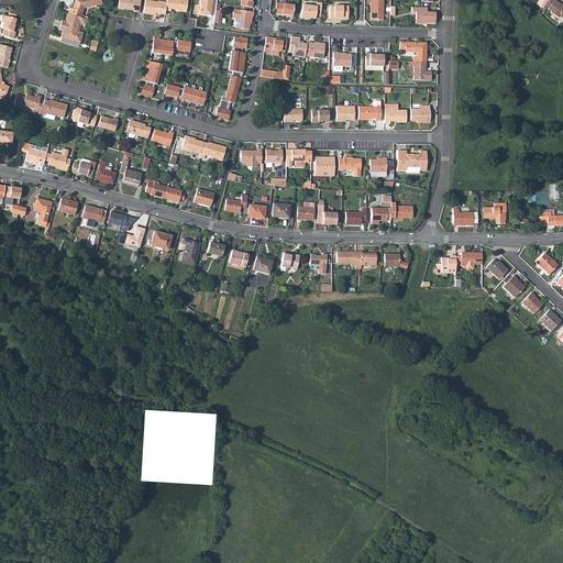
[(69,8),(67,13),(81,18),(84,8),(101,3),(100,0),(77,0),(75,1),(73,9),(69,8)]
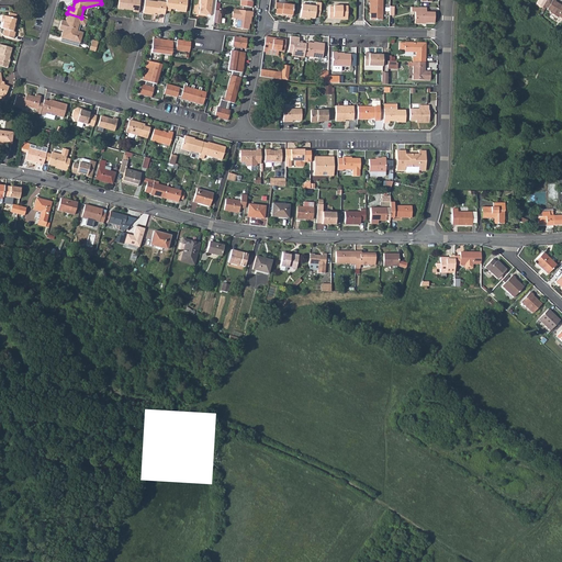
[(134,11),(138,12),(139,0),(120,0),(119,9),(124,10),(124,8),(126,8),(126,9),(134,10),(134,11)]
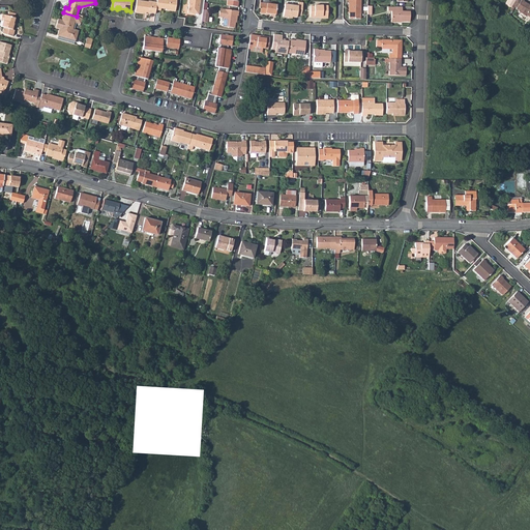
[(137,0),(136,11),(143,12),(144,11),(146,11),(155,13),(156,9),(157,2),(149,1),(148,1),(137,0)]
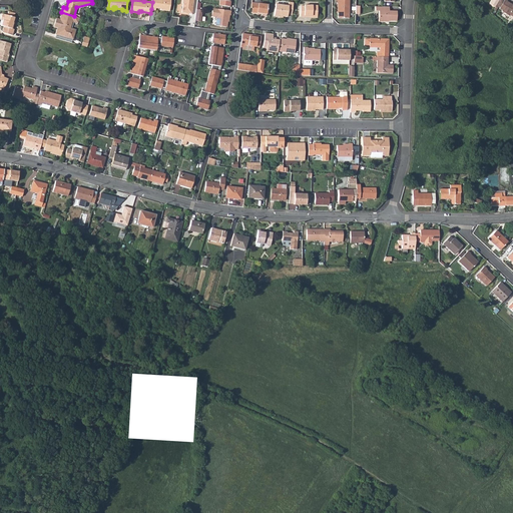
[(151,0),(152,2),(151,9),(155,10),(156,8),(160,8),(160,9),(169,10),(170,0),(151,0)]
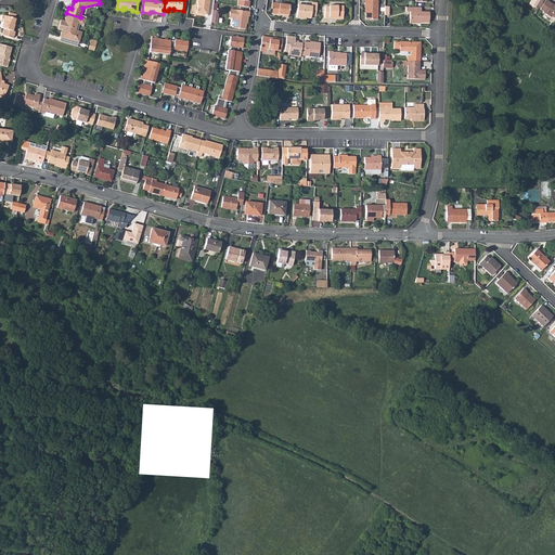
[(197,3),(196,13),(206,14),(208,0),(196,0),(196,2),(197,3)]
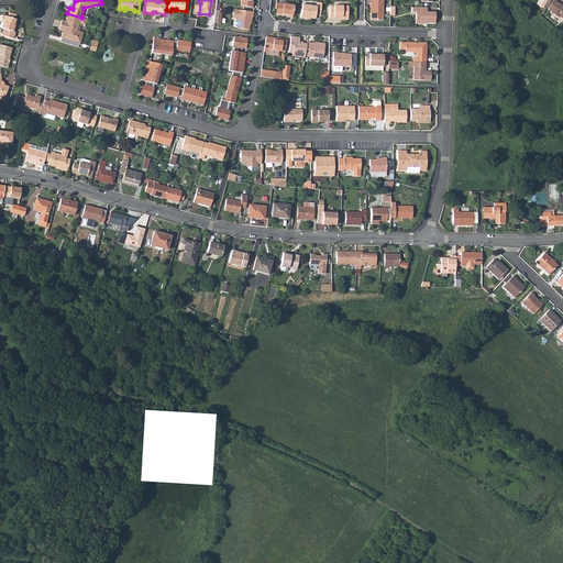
[(552,2),(549,0),(548,0),(544,6),(549,9),(548,10),(551,12),(550,13),(558,19),(559,18),(562,20),(562,6),(553,0),(552,2)]
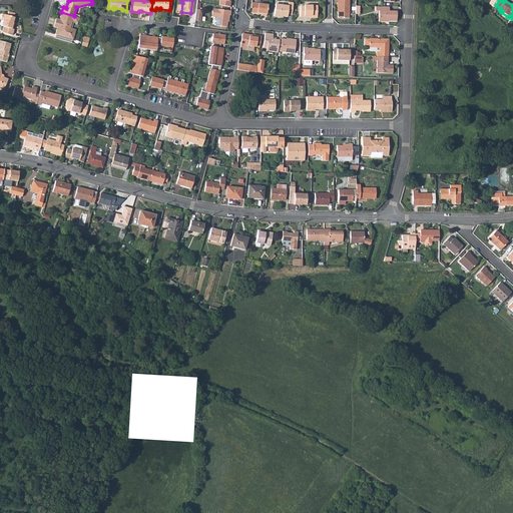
[(250,2),(249,7),(250,8),(249,12),(261,13),(261,15),(265,16),(267,5),(250,2)]
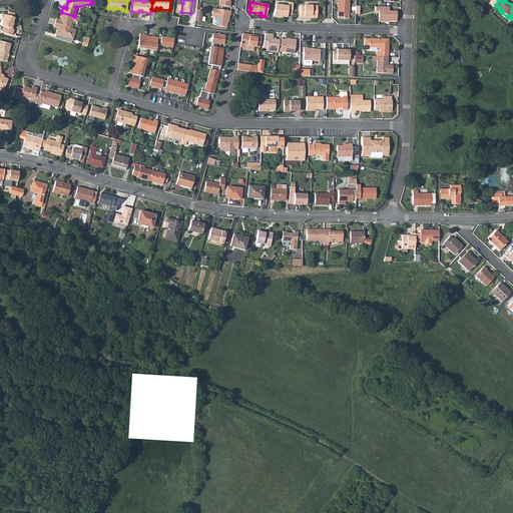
[(336,2),(336,6),(338,6),(338,18),(348,18),(348,2),(338,2),(336,2)]
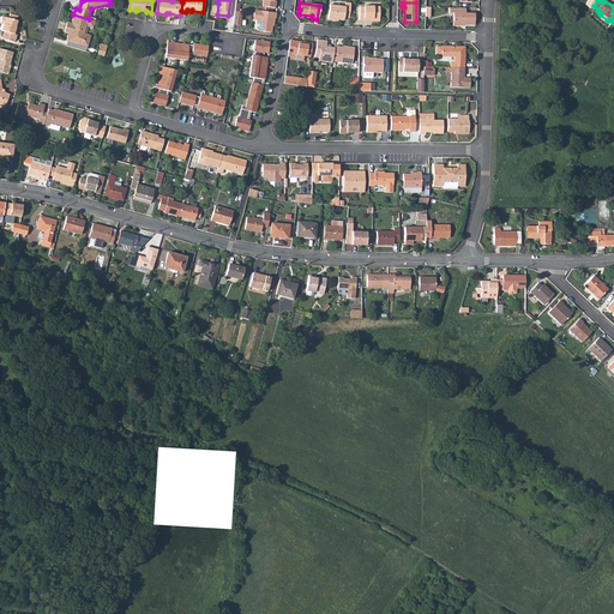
[(329,6),(326,19),(329,19),(332,19),(341,20),(342,13),(347,14),(349,5),(343,4),(343,7),(329,6)]
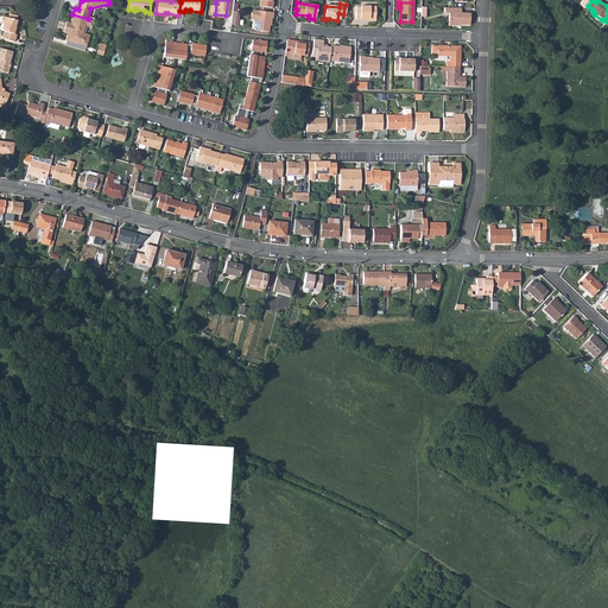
[(354,6),(354,19),(359,19),(359,18),(368,18),(368,19),(374,20),(374,6),(359,5),(359,6),(354,6)]
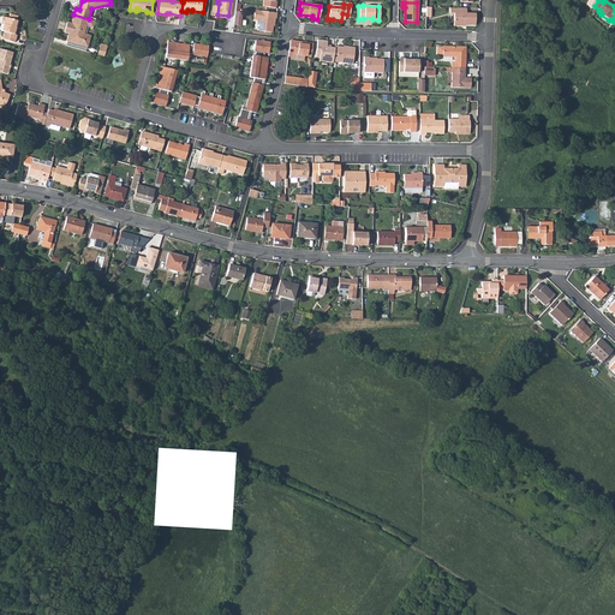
[(465,7),(448,7),(448,12),(453,12),(453,25),(460,25),(460,24),(473,25),(475,13),(465,13),(465,7)]
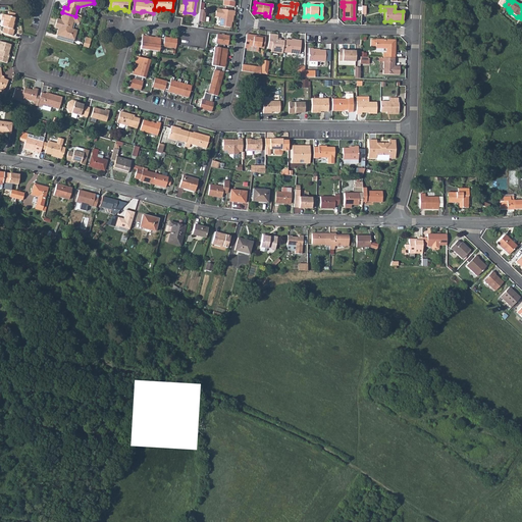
[(219,15),(218,24),(229,27),(231,14),(233,14),(233,10),(216,7),(215,14),(219,15)]
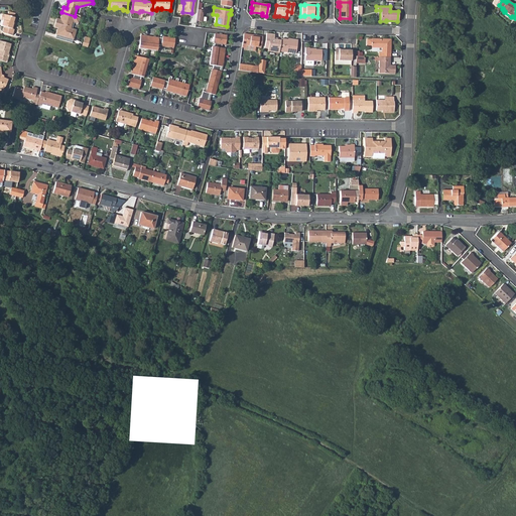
[(2,13),(0,19),(3,20),(1,25),(4,26),(2,32),(12,35),(14,29),(13,29),(14,23),(13,23),(15,17),(14,17),(15,13),(8,11),(7,15),(2,13)]
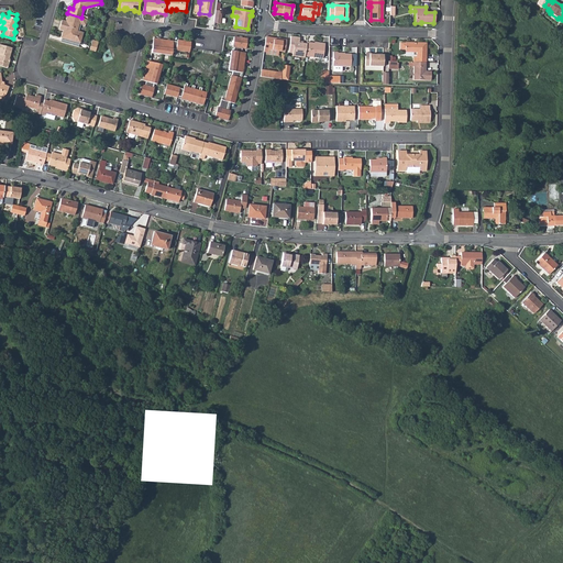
[(81,18),(67,13),(66,19),(67,20),(67,21),(62,20),(58,29),(63,30),(61,37),(80,43),(83,34),(80,33),(79,31),(80,24),(83,23),(86,24),(87,19),(81,18)]
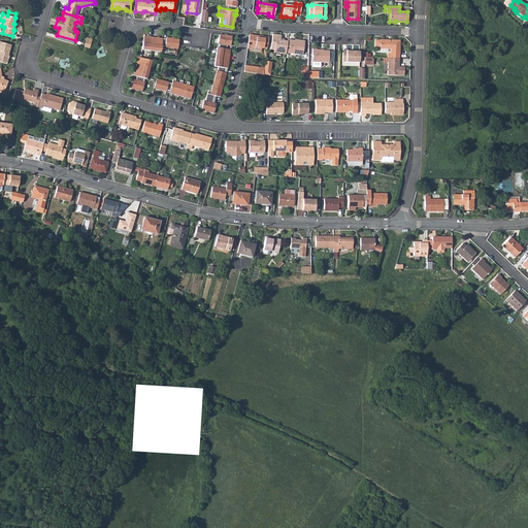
[(204,100),(201,109),(213,113),(217,104),(215,103),(212,103),(213,99),(215,96),(217,97),(220,97),(224,85),(227,73),(225,73),(226,68),(228,68),(230,50),(227,48),(227,45),(231,45),(232,36),(220,34),(219,43),(220,44),(220,47),(217,47),(215,67),(219,67),(218,71),(218,70),(210,95),(207,94),(205,101),(204,100)]
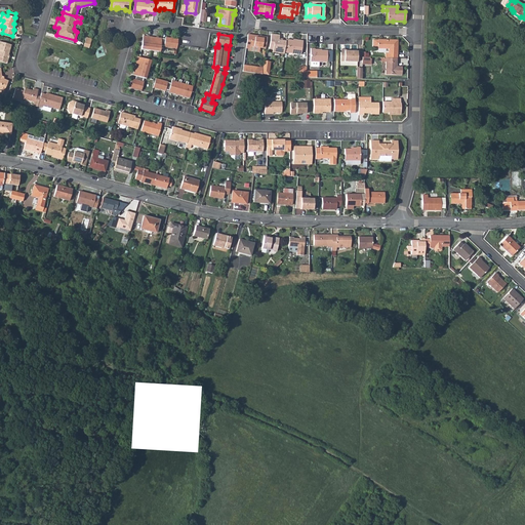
[(280,40),(277,39),(277,38),(278,35),(270,34),(268,49),(271,49),(271,51),(282,53),(282,51),(284,41),(280,40)]
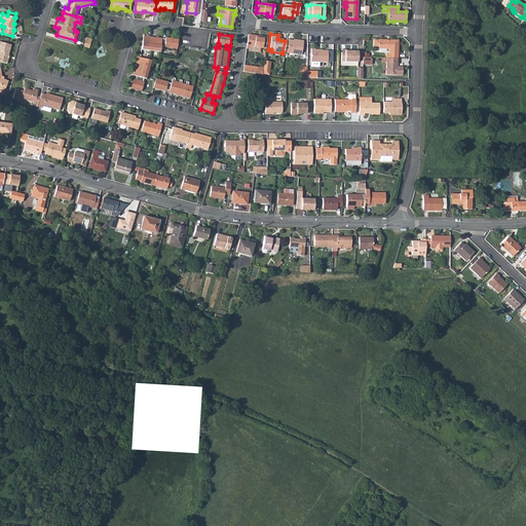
[(247,35),(245,47),(249,48),(249,45),(258,47),(264,48),(266,37),(258,36),(258,37),(251,36),(247,35)]
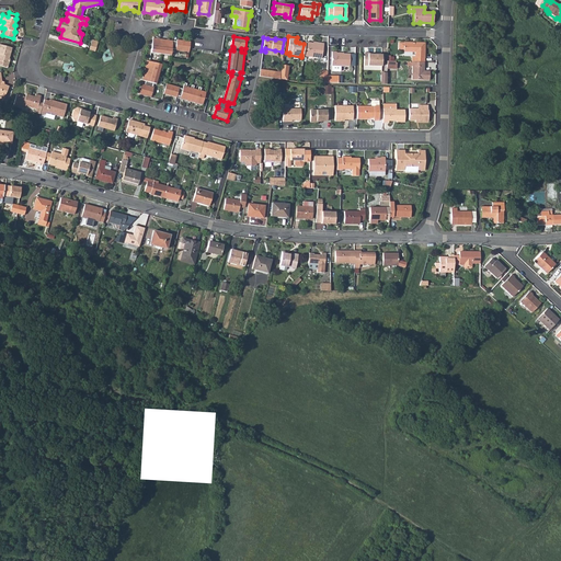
[(152,38),(151,53),(161,54),(171,55),(172,48),(175,49),(175,50),(189,52),(190,48),(190,42),(176,39),(176,42),(163,39),(152,38)]
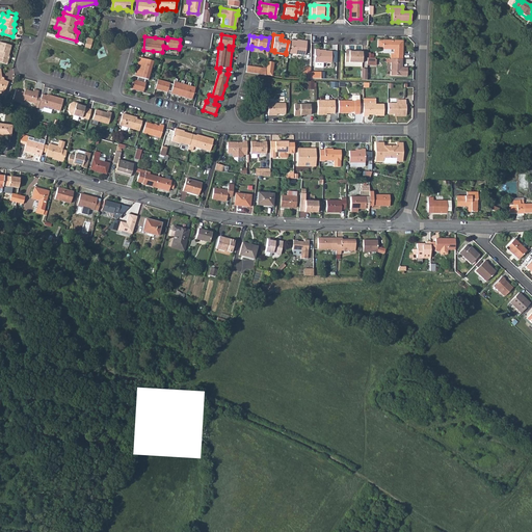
[(288,42),(286,52),(303,55),(306,42),(297,40),(297,41),(288,40),(288,42)]
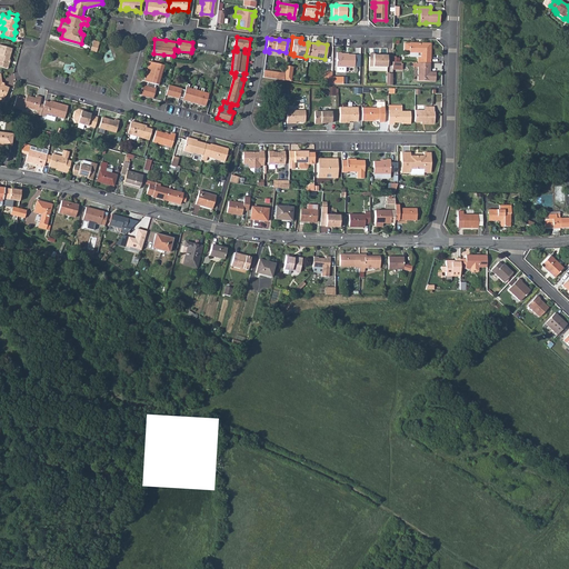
[(408,52),(420,53),(420,58),(417,57),(417,62),(420,63),(429,63),(429,45),(408,43),(408,52)]
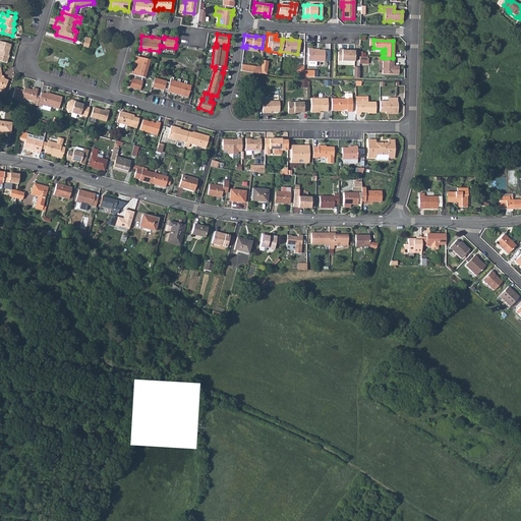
[(0,61),(7,63),(8,58),(7,57),(7,55),(8,55),(11,45),(0,41),(0,61)]
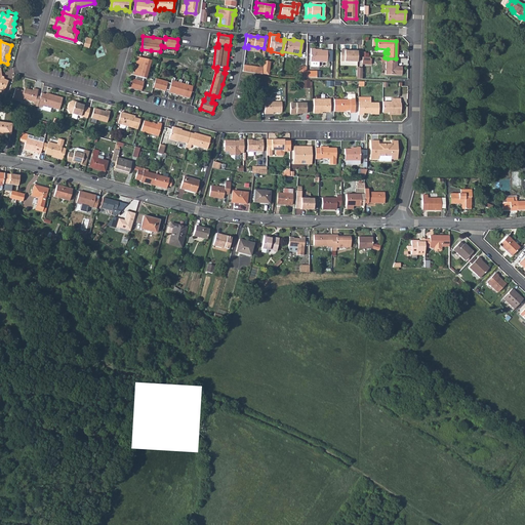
[(313,48),(309,47),(308,62),(309,62),(309,66),(310,67),(315,67),(316,66),(317,62),(325,62),(325,50),(313,49),(313,48)]
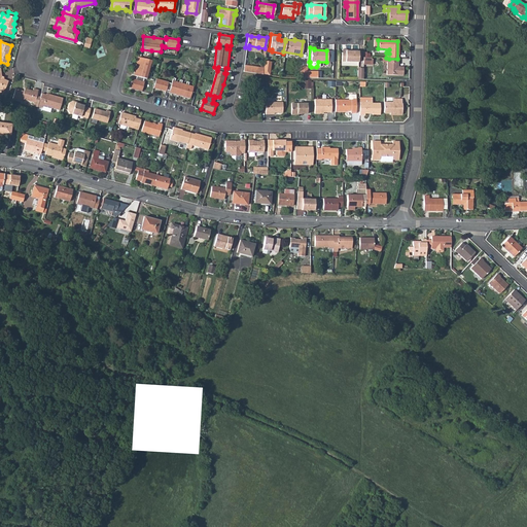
[(340,49),(340,62),(356,62),(357,51),(345,51),(345,49),(340,49)]
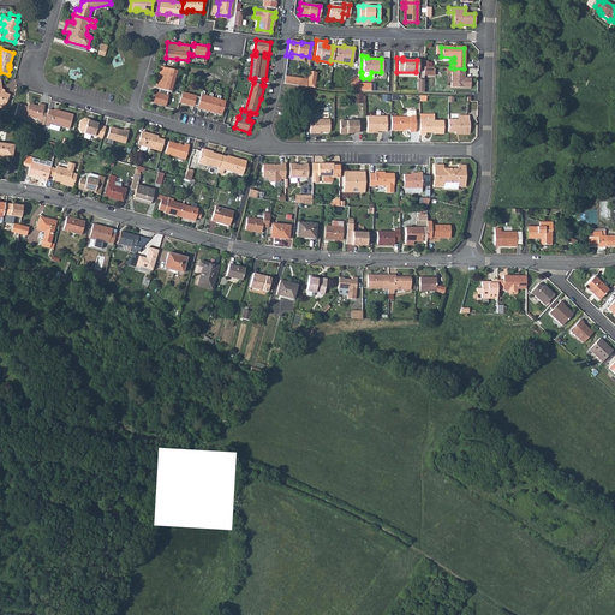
[(159,77),(156,88),(160,89),(159,93),(155,91),(151,102),(165,107),(168,95),(167,95),(168,91),(171,91),(177,71),(162,66),(159,77)]
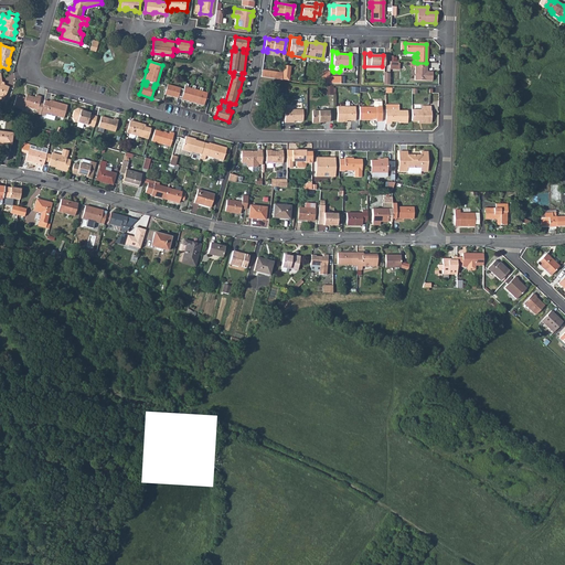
[(417,63),(414,62),(413,81),(430,81),(430,72),(424,72),(424,67),(426,67),(426,63),(417,63)]
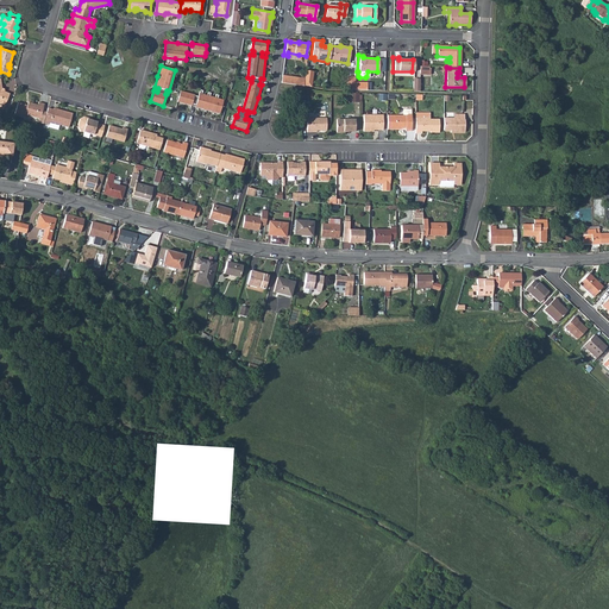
[(311,71),(303,70),(302,79),(302,81),(301,86),(308,87),(311,71)]
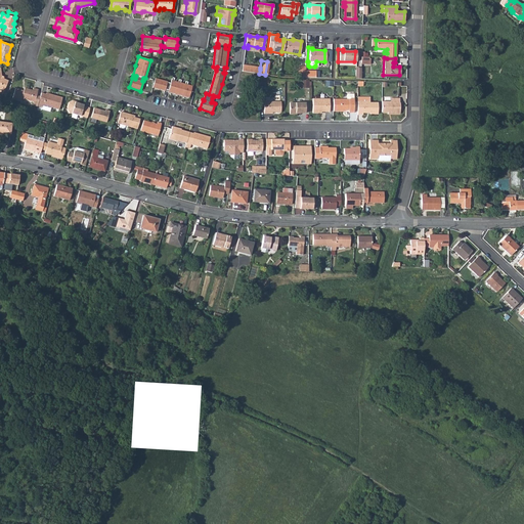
[(241,64),(241,71),(259,74),(260,70),(253,69),(254,67),(241,64)]
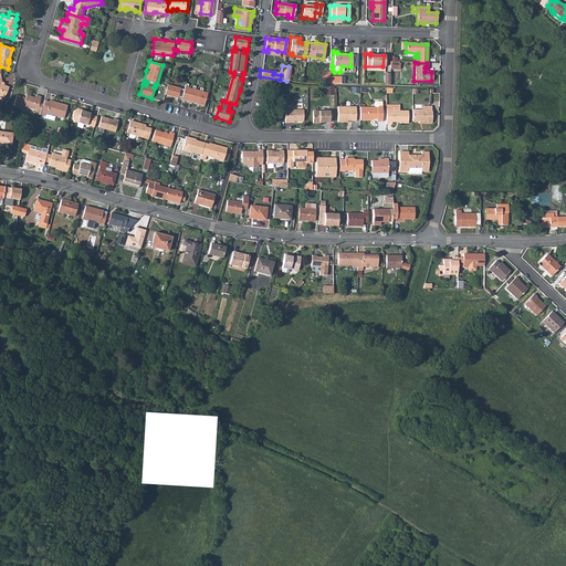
[(0,73),(0,95),(0,96),(0,100),(4,102),(9,86),(4,85),(4,83),(1,82),(0,82),(0,80),(0,77),(1,79),(0,73)]
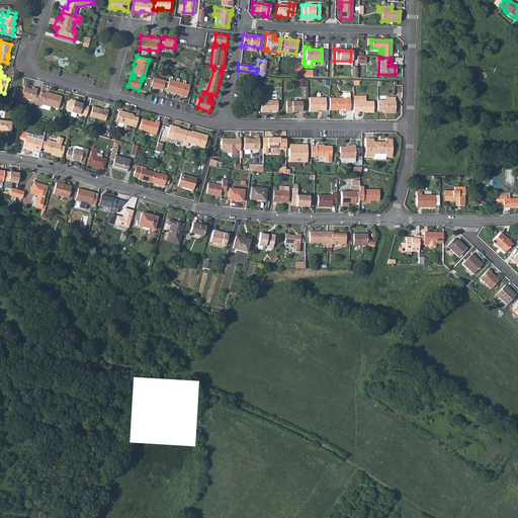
[(154,77),(151,87),(163,90),(164,89),(167,90),(167,91),(186,97),(190,85),(185,84),(186,81),(184,80),(183,83),(179,82),(180,79),(177,78),(177,81),(172,80),(173,77),(171,77),(169,83),(166,82),(166,81),(154,77)]
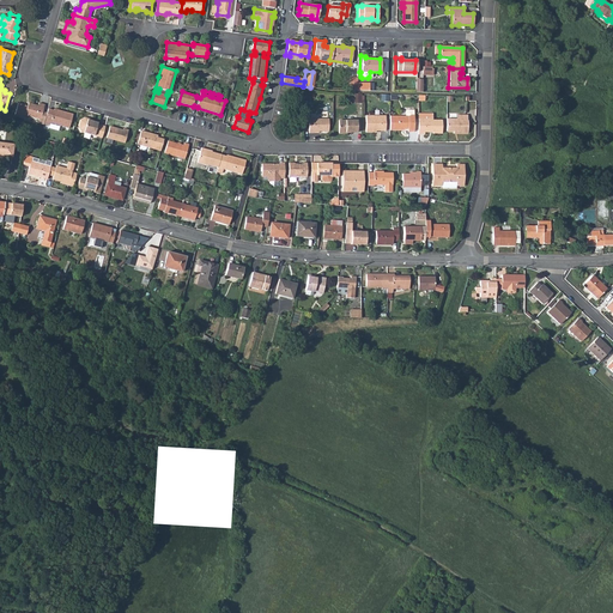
[(19,103),(16,115),(25,119),(26,115),(40,119),(38,122),(44,123),(48,113),(43,111),(46,104),(40,103),(38,105),(29,103),(29,107),(19,103)]
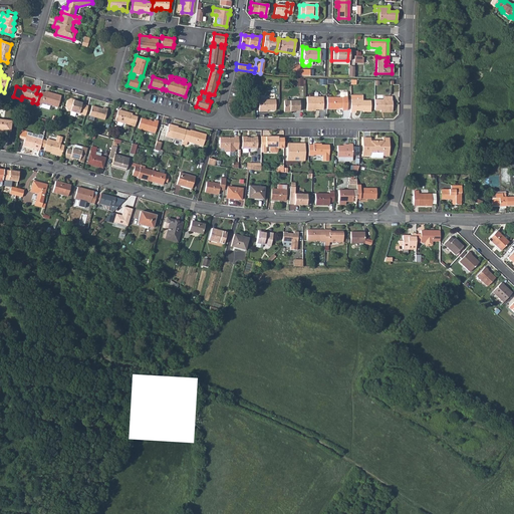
[(40,94),(37,103),(42,105),(43,102),(58,106),(61,95),(46,91),(46,92),(41,91),(40,94)]
